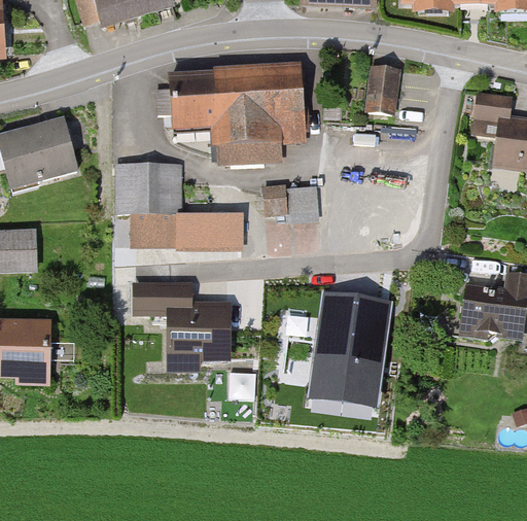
[(92,0),(102,30),(172,6),(170,0),(92,0)]
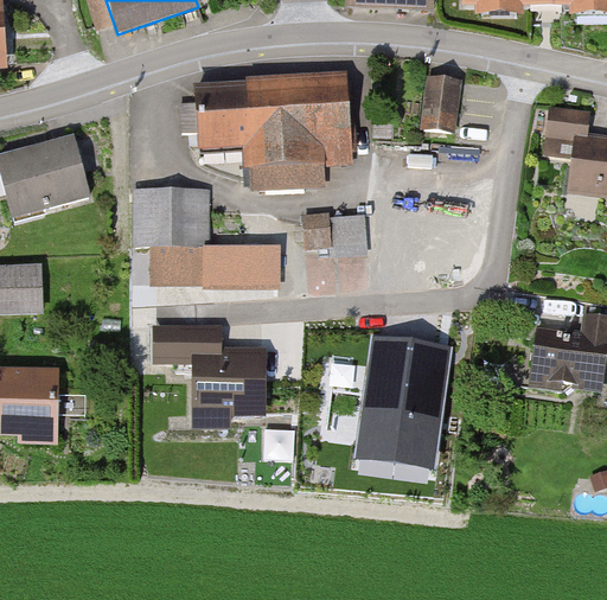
[(347,75),(273,80),(276,145),(247,146),(249,191),(327,186),(326,161),(352,160),(347,75)]
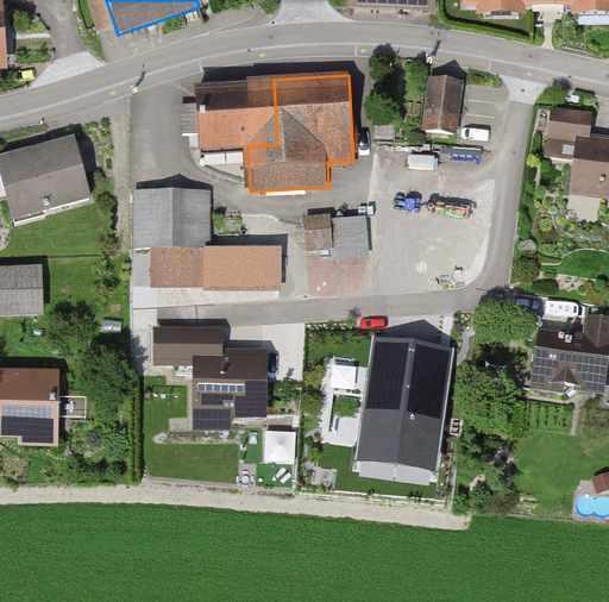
[(459,136),(468,81),(429,75),(422,131),(459,136)]
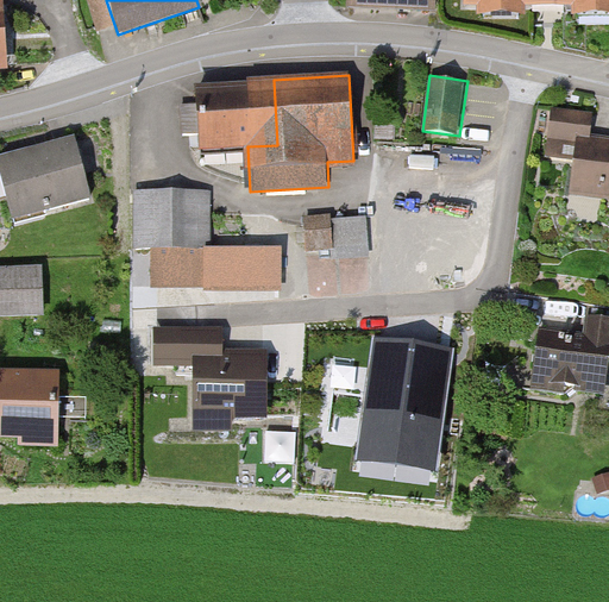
[(274,80),(195,85),(199,150),(248,146),(277,145),(274,80)]
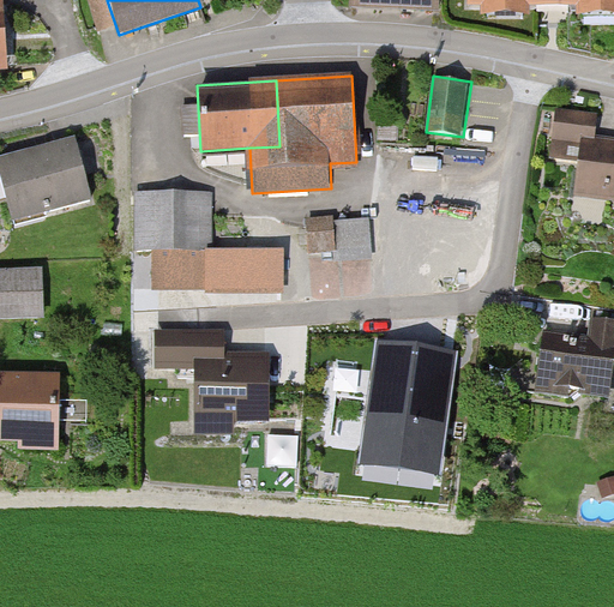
[(613,134),(596,133),(599,112),(557,107),(551,155),(579,158),(575,194),(613,198),(613,134)]
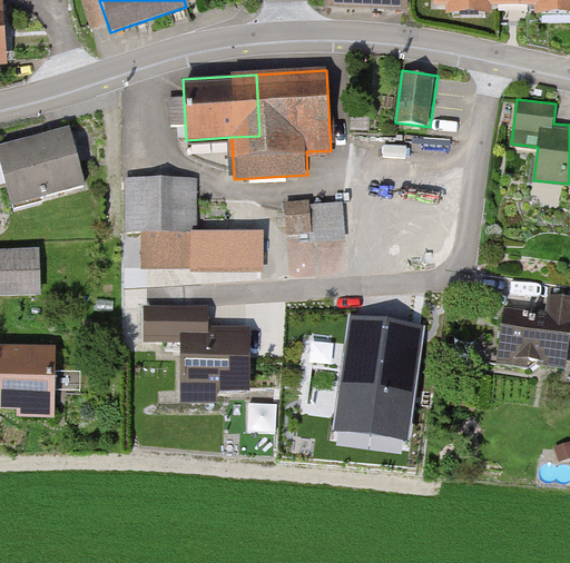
[(67,128),(0,145),(0,160),(12,207),(82,189),(67,128)]
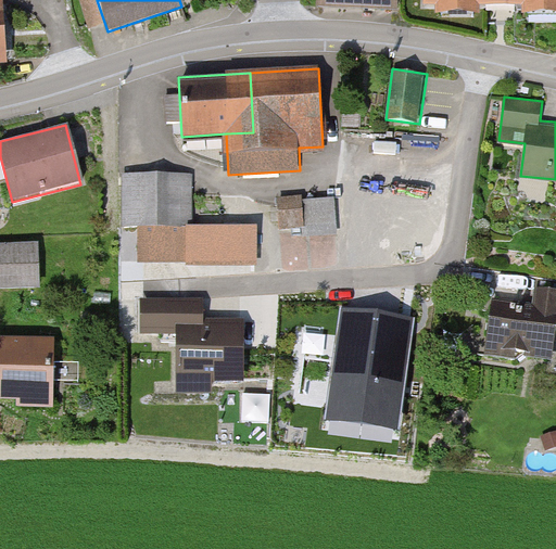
[(190,169),(121,171),(123,227),(191,225),(190,169)]
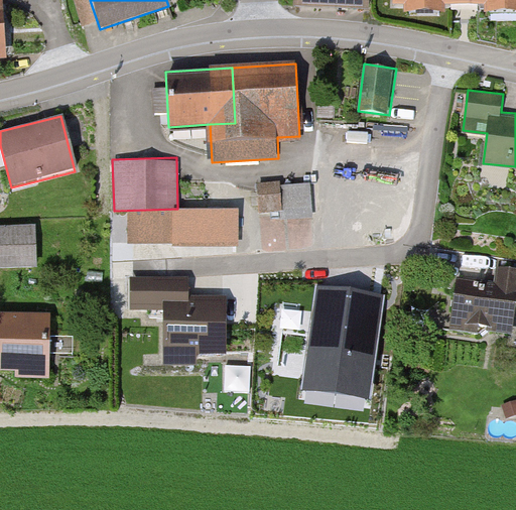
[(310,180),(258,182),(260,245),(312,243),(310,180)]
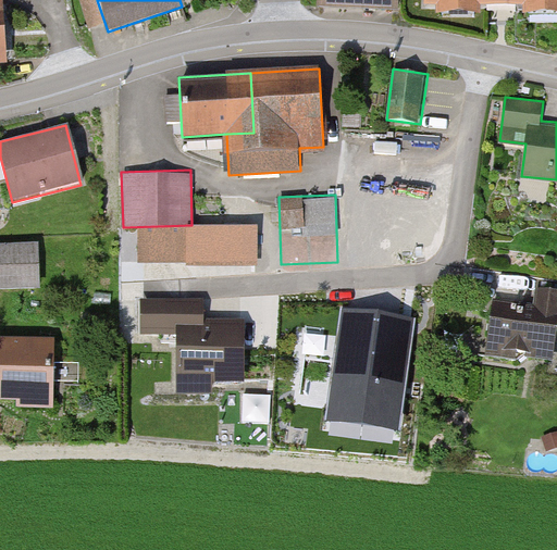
[(36,241),(0,241),(0,289),(37,288),(36,241)]
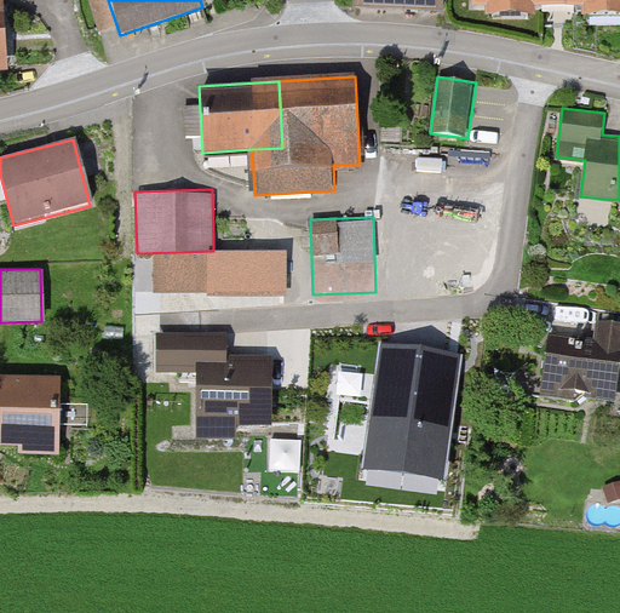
[(549,333),(541,393),(614,402),(619,356),(619,322),(584,319),(581,337),(549,333)]
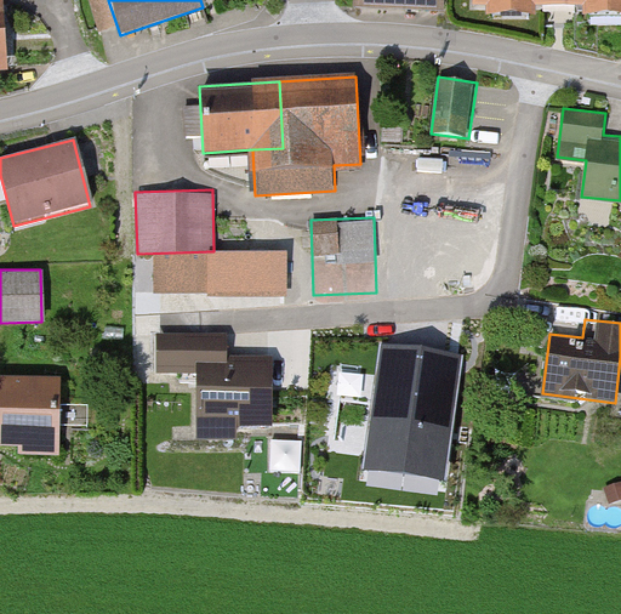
[(155,375),(193,374),(195,435),(271,432),(267,354),(224,356),(224,330),(154,333),(155,375)]
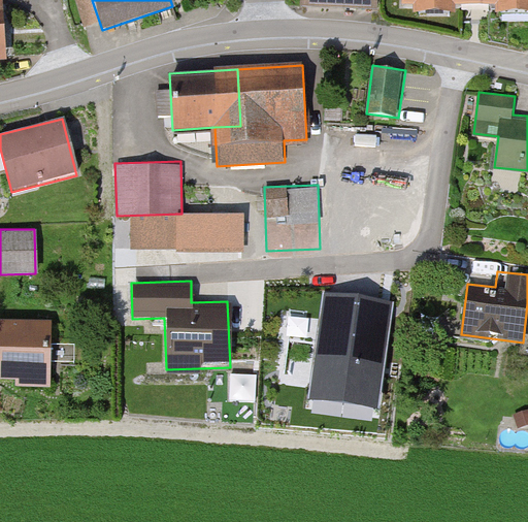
[(54,320),(0,318),(0,383),(53,384),(54,320)]
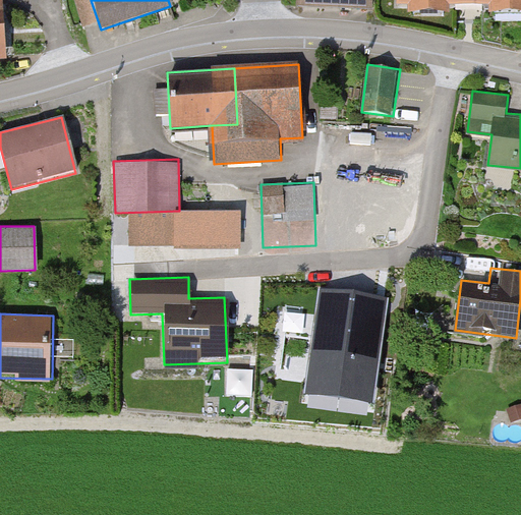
[(230,386),(254,387),(254,362),(230,362),(230,386)]
